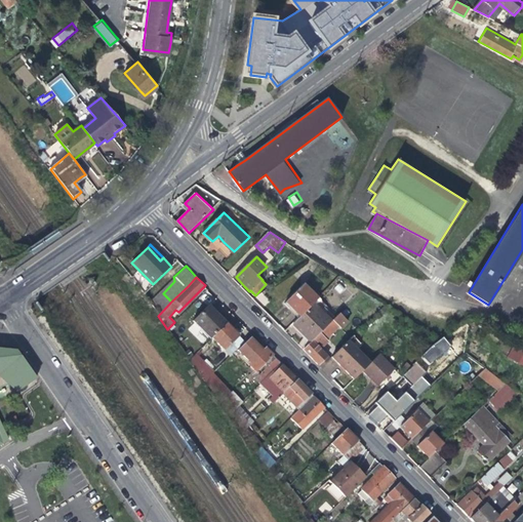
[(294,308),(302,315),(315,302),(318,298),(304,284),(287,300),(294,308)]
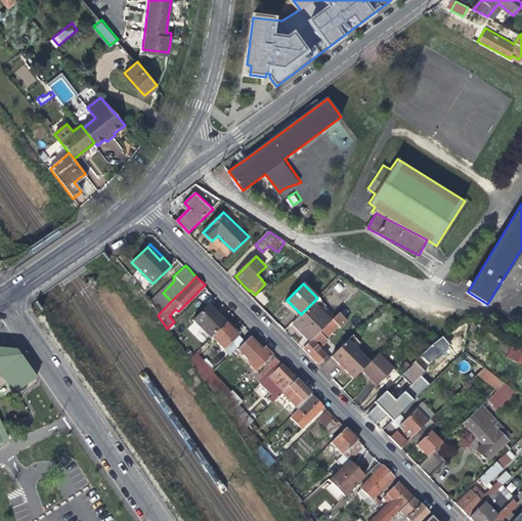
[(262,306),(271,315),(283,304),(267,287),(253,297),(262,306)]
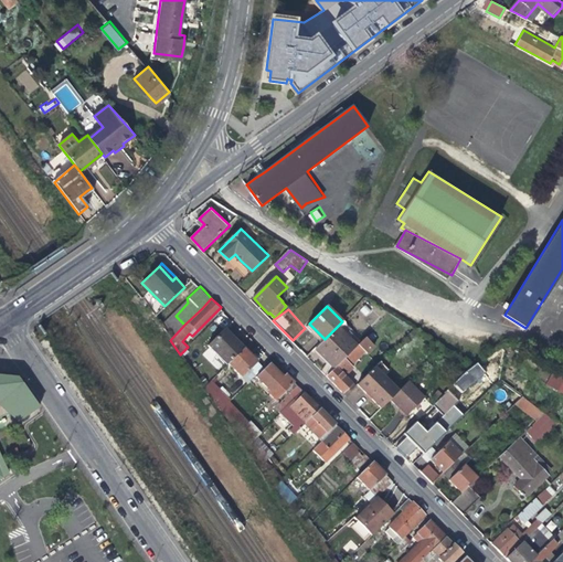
[(359,343),(339,325),(325,339),(316,349),(322,356),(328,361),(322,370),(327,375),(359,343)]
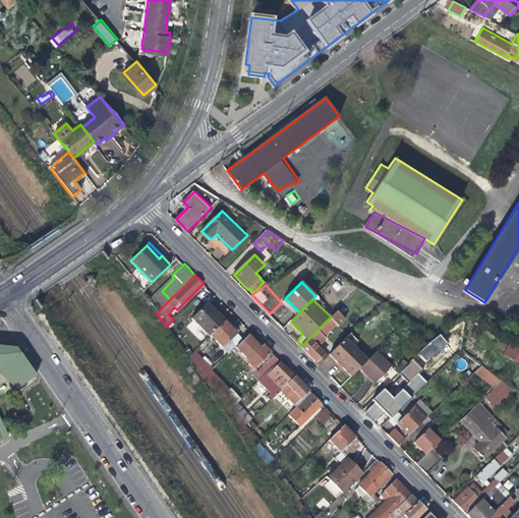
[(210,336),(212,334),(225,321),(216,310),(207,302),(191,317),(210,336)]
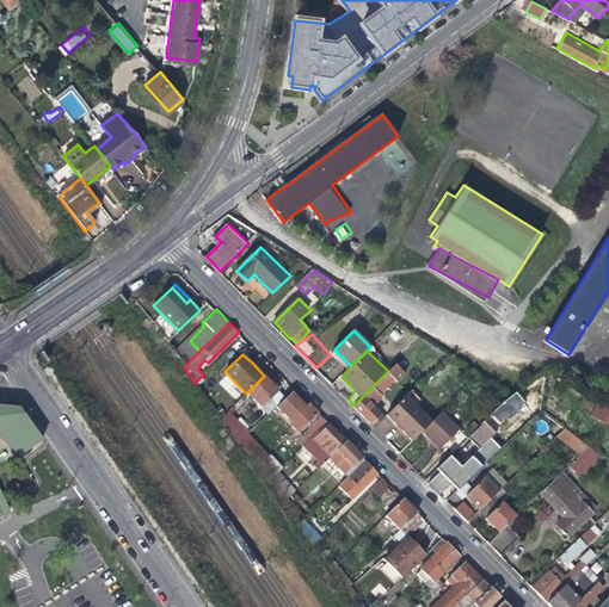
[(398,361),(388,371),(354,406),(365,417),(375,427),(386,416),(376,406),(386,396),(383,394),(399,378),(401,381),(408,373),(398,361)]
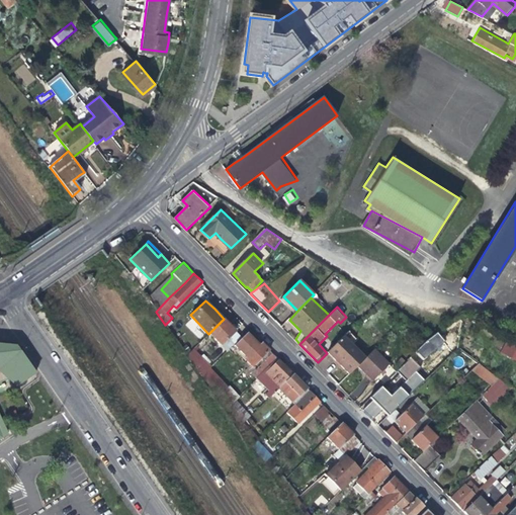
[(232,327),(224,319),(210,332),(223,345),(224,343),(230,349),(239,340),(233,334),(236,331),(232,327)]
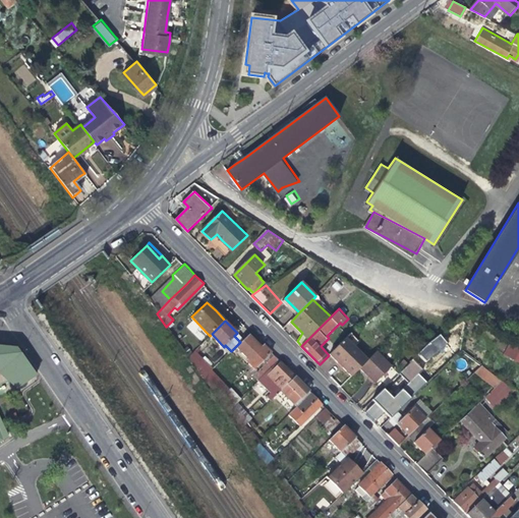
[(353,332),(347,337),(354,345),(360,339),(353,332)]
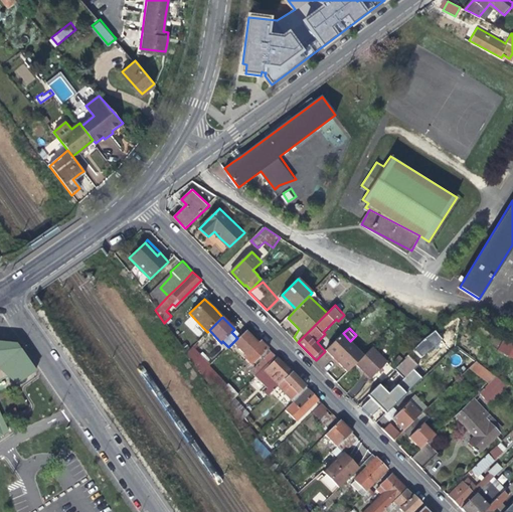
[(248,368),(255,376),(276,355),(267,347),(261,340),(259,343),(247,332),(235,344),(247,356),(245,358),(251,365),(248,368)]
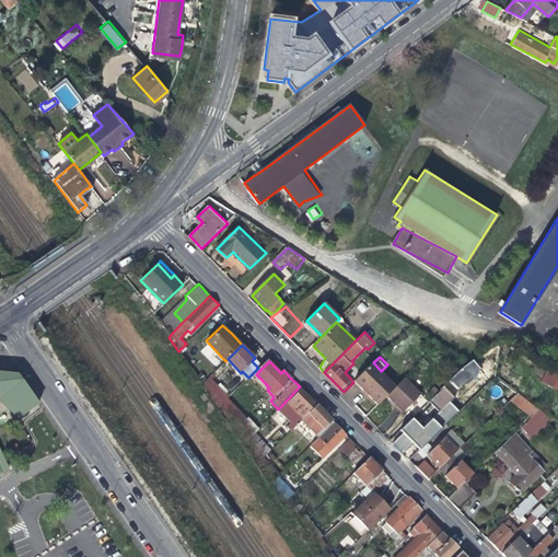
[(379,404),(388,395),(397,386),(381,371),(373,362),(365,371),(356,381),(367,392),(379,404)]
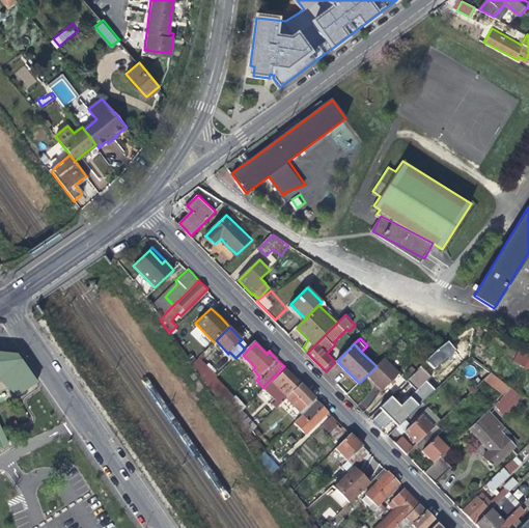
[(440,345),(423,362),(428,367),(445,351),(440,345)]
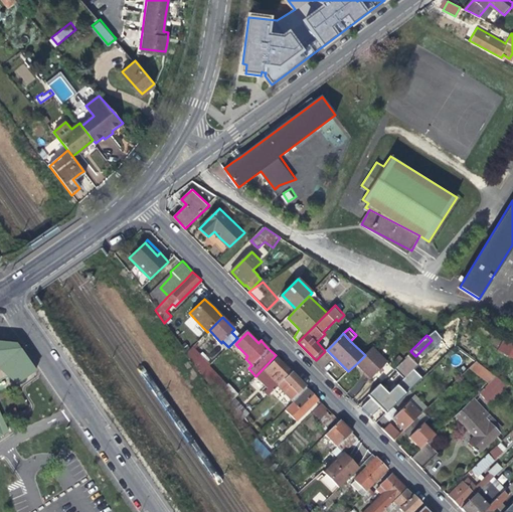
[(0,436),(10,430),(0,406),(0,362),(6,362),(18,383),(37,369),(18,341),(0,339),(0,436)]
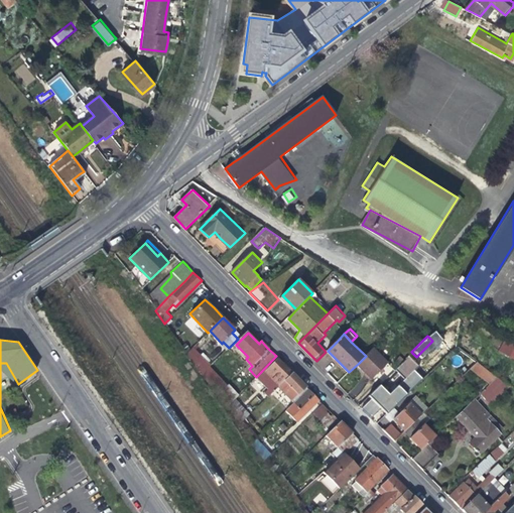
[(374,347),(366,356),(358,364),(366,372),(372,379),(389,362),(374,347)]
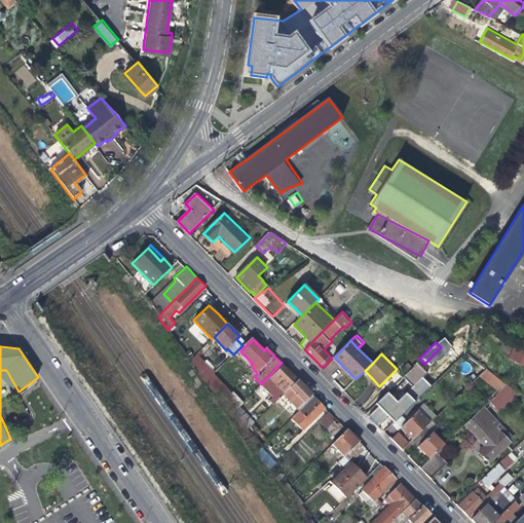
[(195,356),(191,360),(197,366),(200,363),(195,356)]
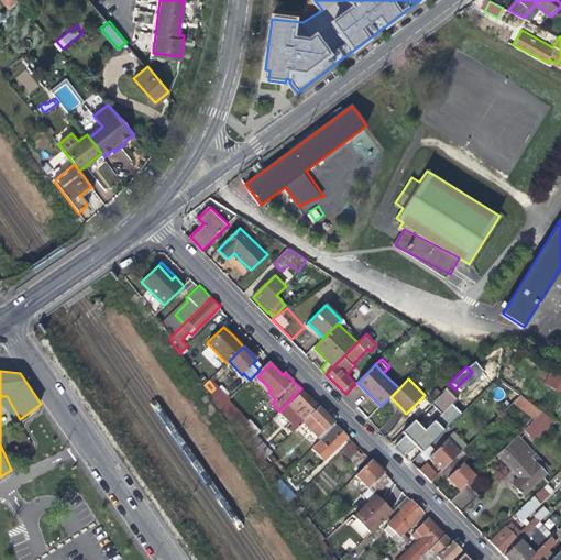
[(510,402),(493,385),(480,397),(498,415),(510,402)]
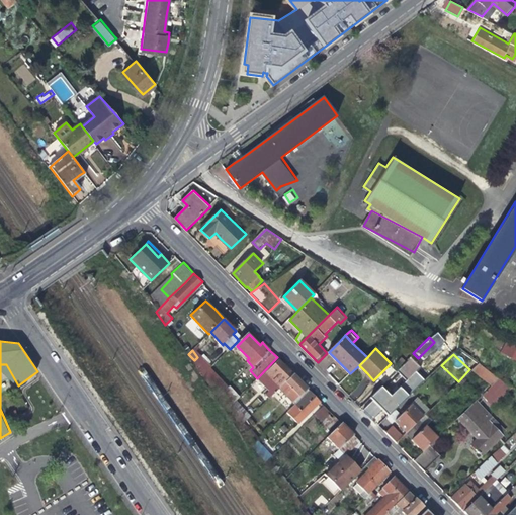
[(269,398),(280,387),(293,373),(286,366),(277,357),(257,378),(268,390),(265,393),(269,398)]
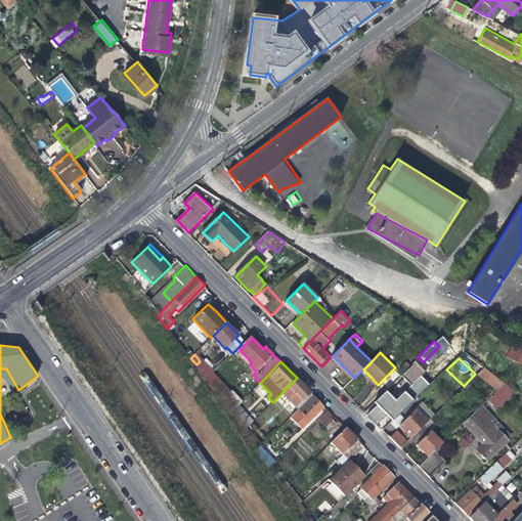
[(411,364),(401,374),(411,384),(387,407),(390,410),(396,418),(431,384),(411,364)]
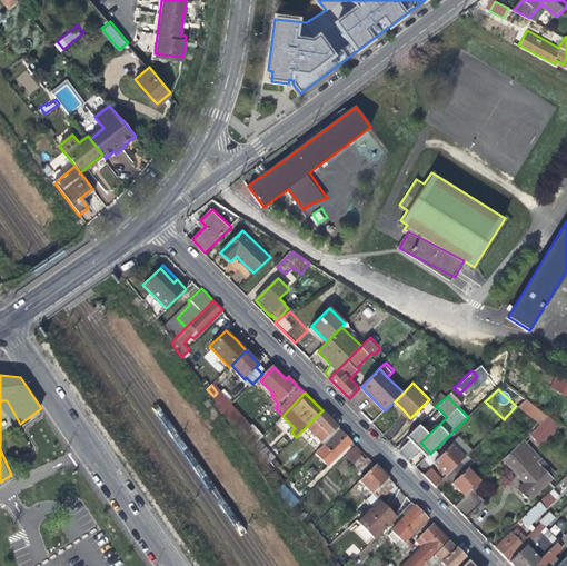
[(328,417),(322,410),(308,425),(324,440),(337,426),(328,417)]
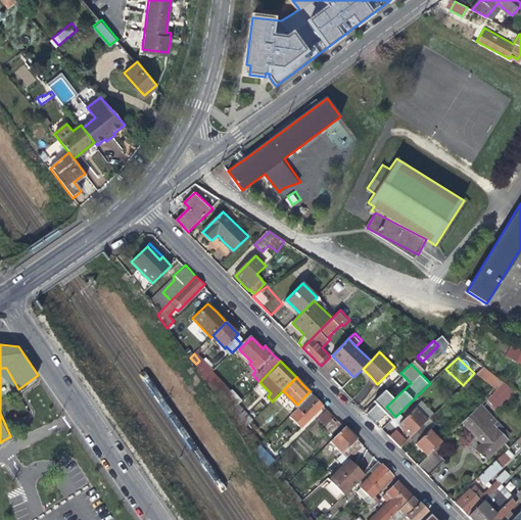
[(493,404),(513,385),(507,381),(488,398),(493,404)]
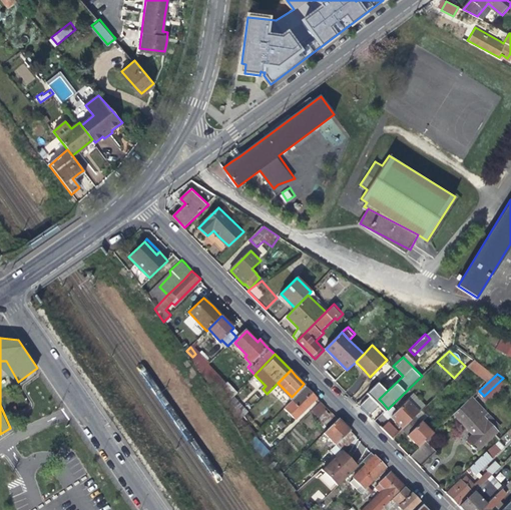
[(368,392),(358,402),(363,408),(387,384),(382,378),(374,386),(375,387),(369,393),(368,392)]
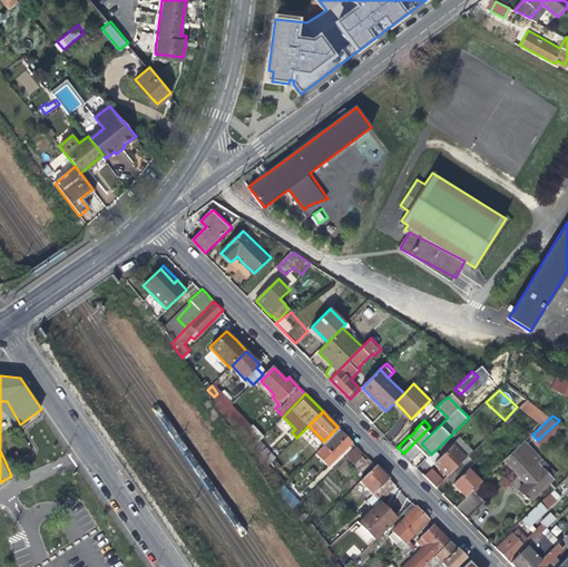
[(252,424),(240,437),(248,450),(258,440),(264,436),(252,424)]
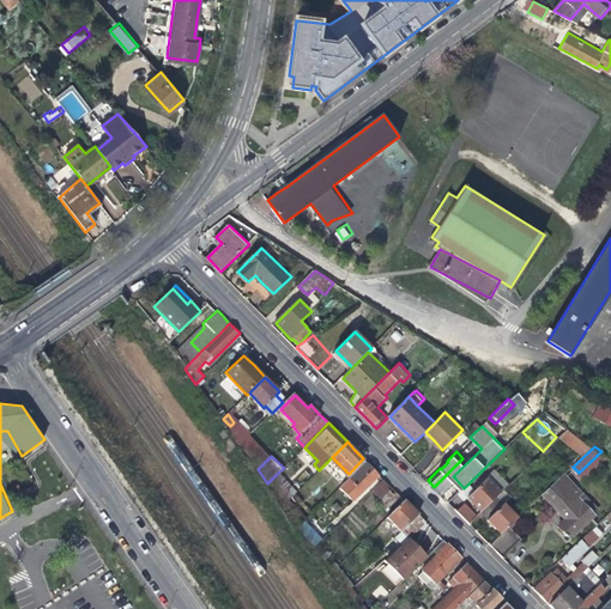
[(371,467),(366,461),(339,487),(354,501),(380,475),(371,467)]
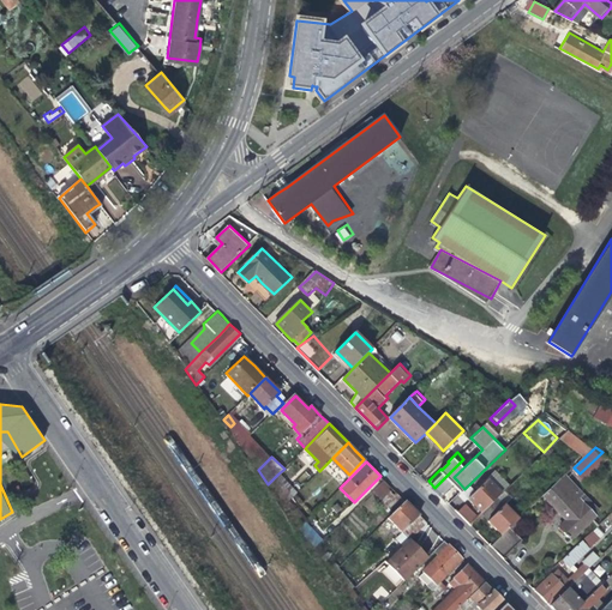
[(486,476),(503,494),(514,483),(498,466),(486,476)]
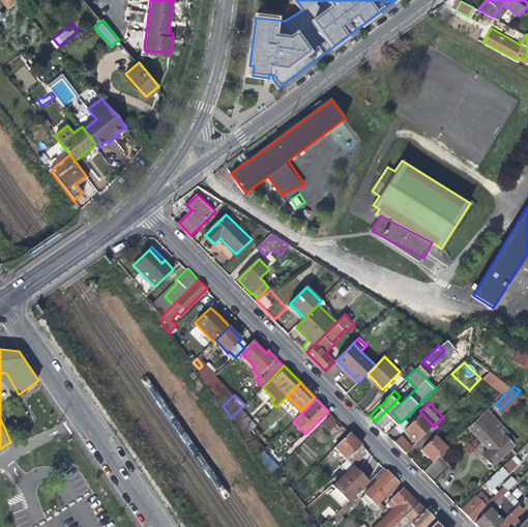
[(492,417),(500,409),(495,404),(480,417),(484,419),(473,429),(488,443),(492,447),(493,447),(486,455),(496,465),(518,445),(506,435),(503,437),(497,432),(501,429),(493,420),(492,417)]
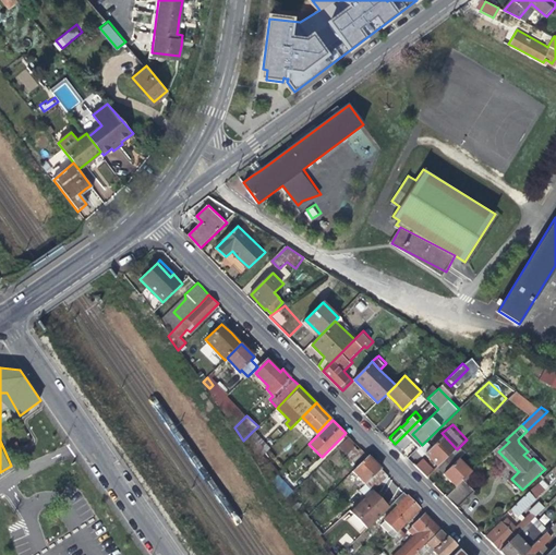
[(263,441),(253,431),(243,441),(251,451),(263,441)]
